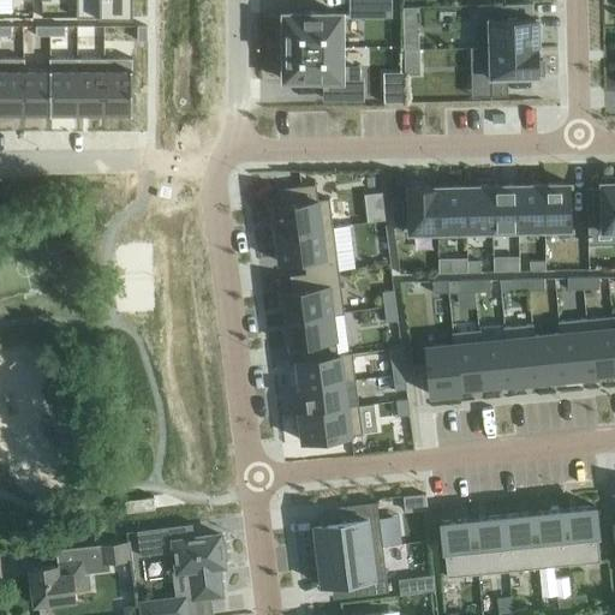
[(76,0),(77,17),(132,17),(132,0),(76,0)]
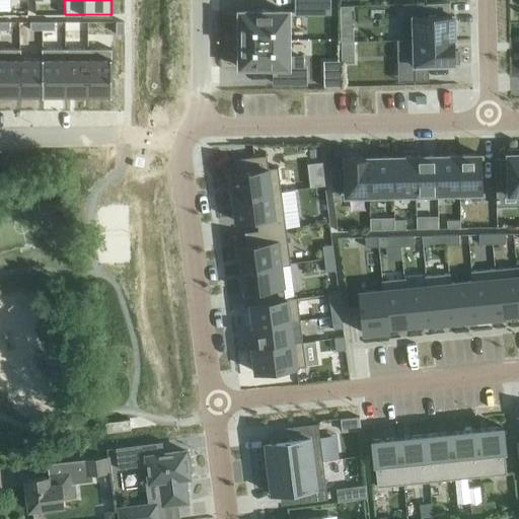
[(296,0),(296,12),(328,12),(327,0),(296,0)]
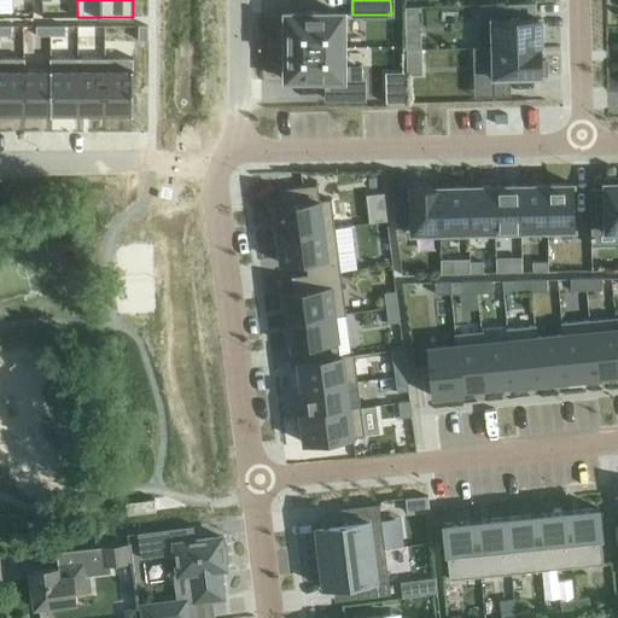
[(481,48),(541,46),(540,17),(508,18),(508,4),(479,5),(481,46),(481,48)]
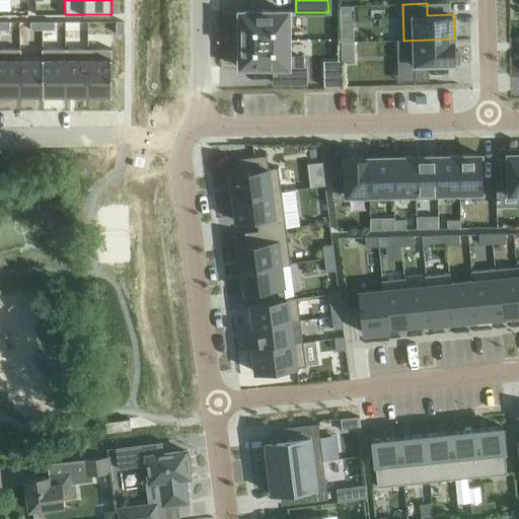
[(239,19),(235,19),(235,32),(239,32),(239,39),(288,39),(287,11),(271,11),(271,10),(257,10),(257,11),(239,11),(239,19)]
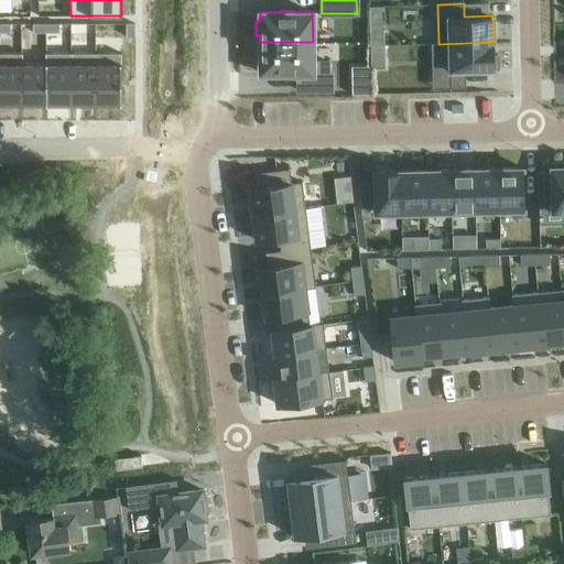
[(11,23),(0,23),(0,32),(11,32),(11,23)]
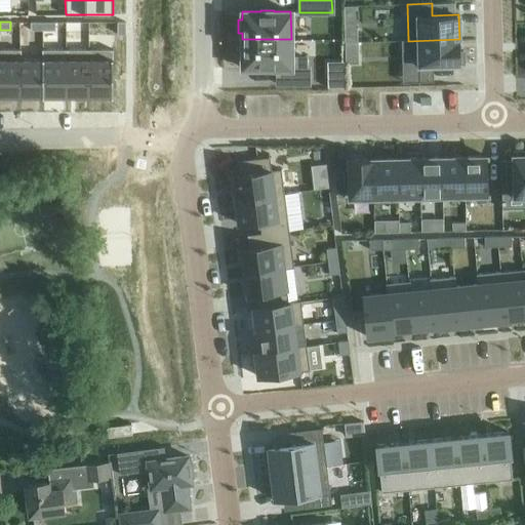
[(43,22),(31,22),(31,30),(43,30),(43,22)]
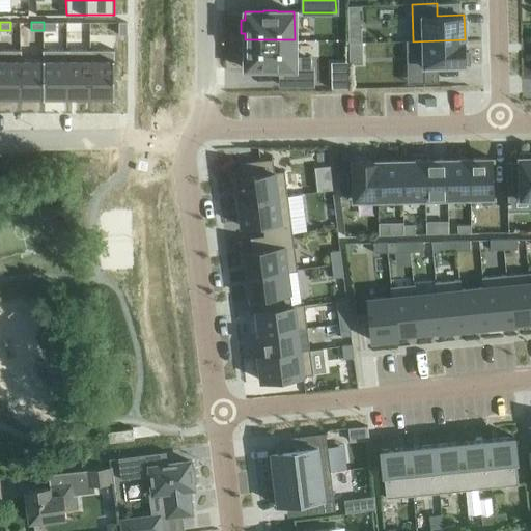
[(56,30),(56,22),(44,22),(44,30),(56,30)]
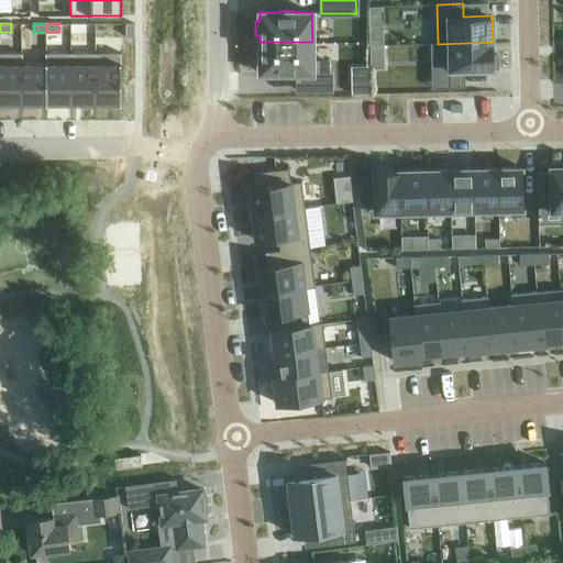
[(135,23),(127,23),(127,36),(135,36),(135,23)]
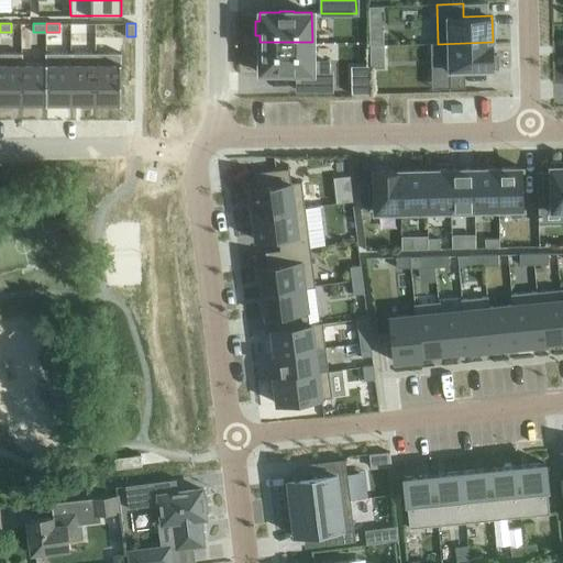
[(370,32),(370,45),(384,44),(383,31),(370,32)]
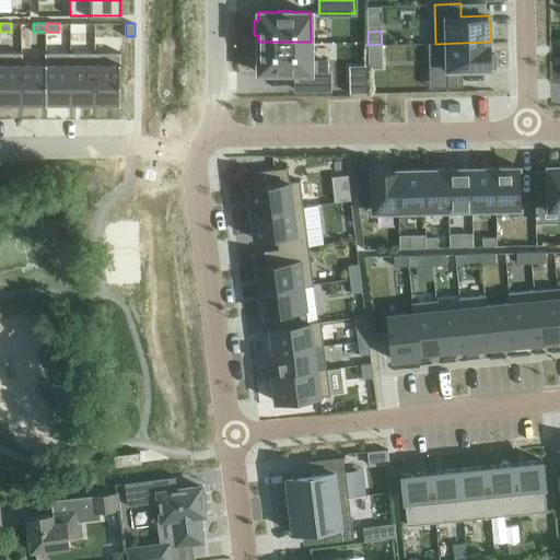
[(258,49),(254,49),(254,65),(258,65),(258,72),(278,72),(278,73),(292,73),(292,72),(295,72),(295,89),(329,89),(329,71),(326,71),(326,60),(311,60),(311,42),(258,42),(258,49)]
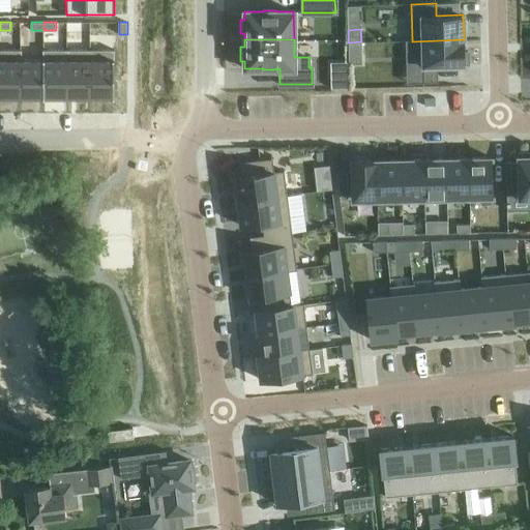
[(406,53),(422,52),(423,82),(438,82),(437,65),(469,64),(468,52),(464,52),(464,39),(412,41),(412,39),(406,40),(406,53)]
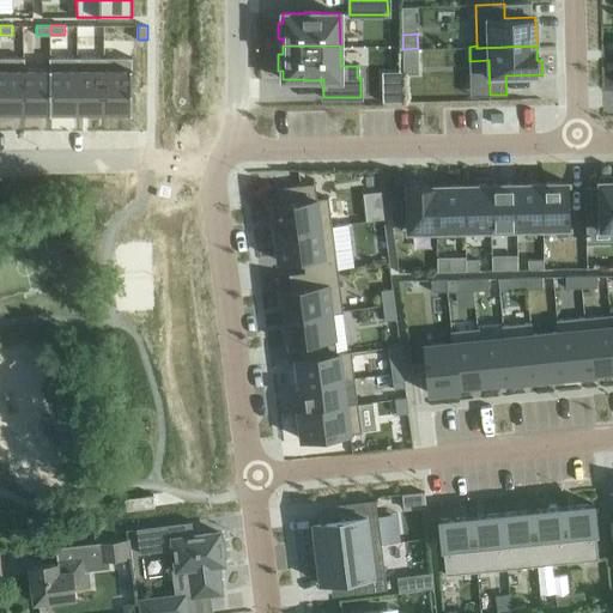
[(418,49),(404,49),(404,73),(418,73),(418,49)]
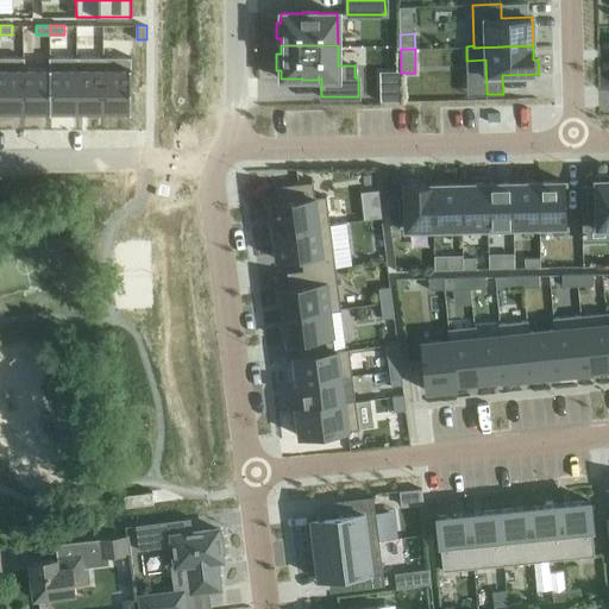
[(0,56),(0,111),(24,111),(24,68),(25,68),(25,56),(0,56)]
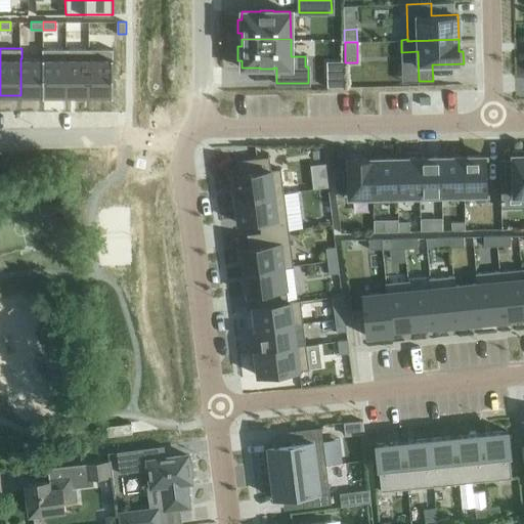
[(42,48),(42,58),(43,58),(43,95),(67,95),(67,48),(42,48)]
